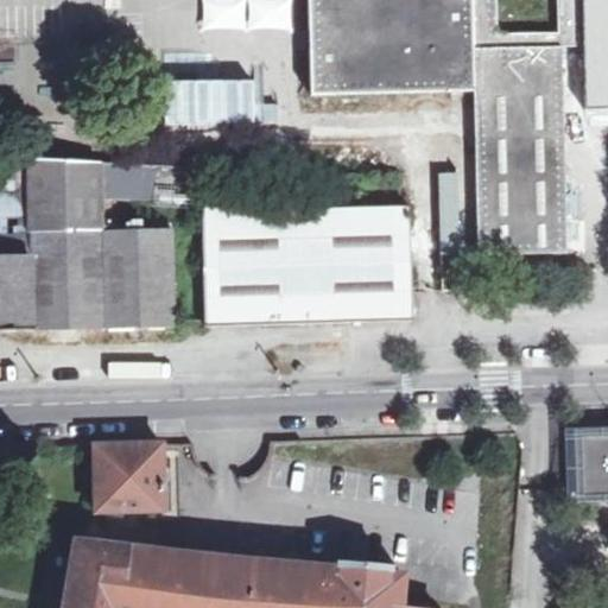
[(201,0),(202,29),(291,26),(290,0),(201,0)]
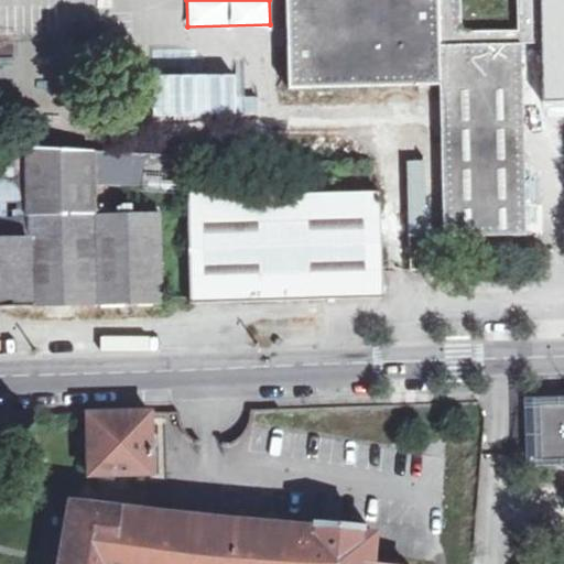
[(563,0),(283,0),(285,83),(437,83),(441,237),(527,237),(524,104),(563,102),(563,0)]
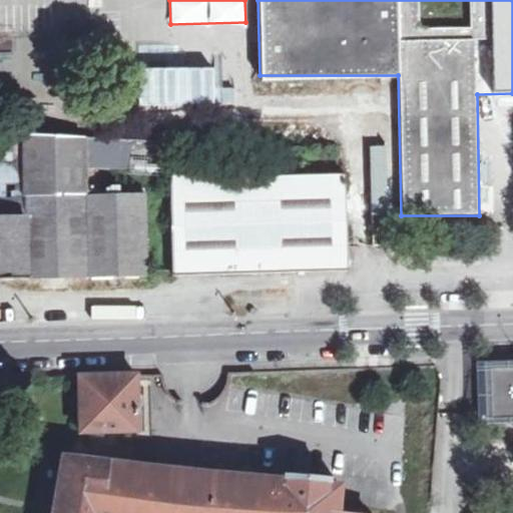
[(0,276),(144,281),(146,189),(85,187),(86,169),(168,171),(165,267),(343,271),(346,167),(160,162),(161,135),(17,131),(17,149),(0,148),(0,276)]
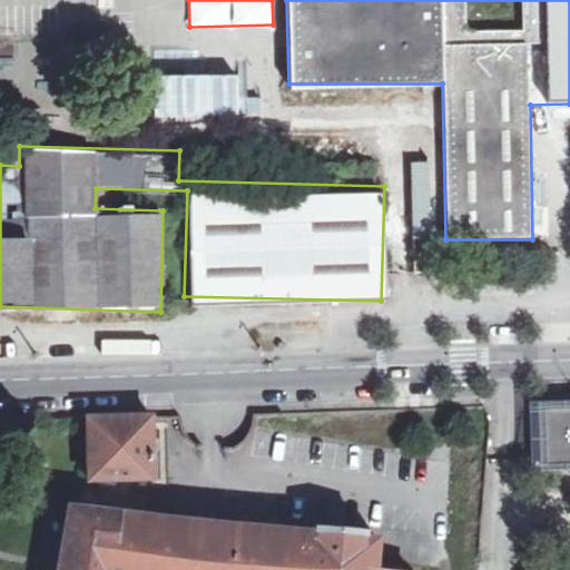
[(569,460),(569,405),(537,406),(539,462),(569,460)]
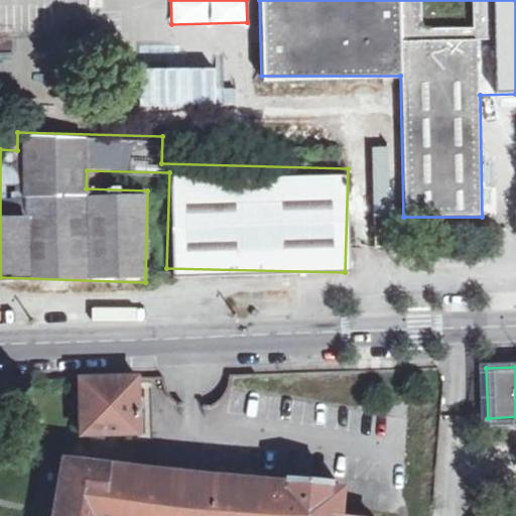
[(149,374),(86,375),(87,431),(151,429),(149,374)]
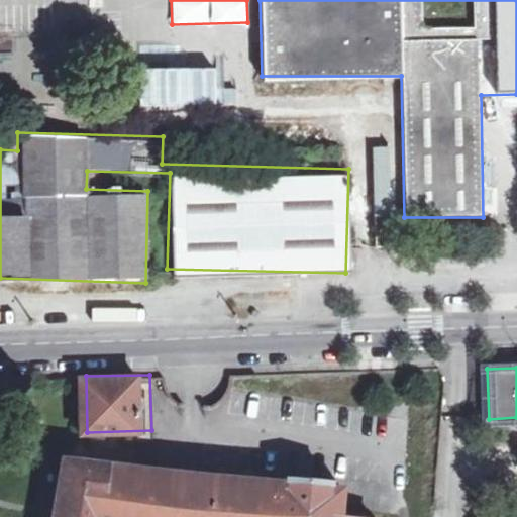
[(516,417),(489,419),(489,429),(516,427),(516,417)]
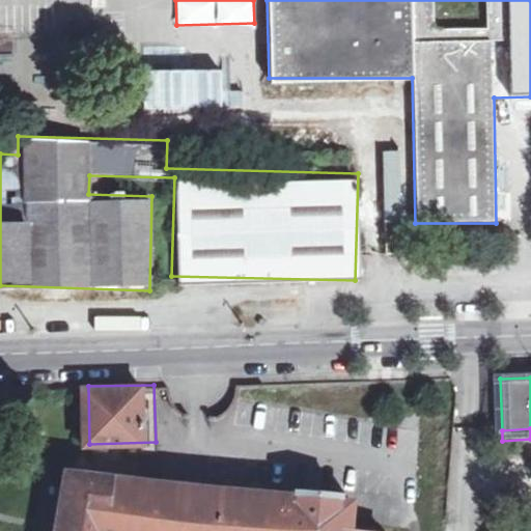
[(389,530),(390,528),(354,524),(357,496),(345,495),(345,492),(297,487),(297,491),(250,485),(212,482),(60,467),(59,483),(54,530),(389,530)]
